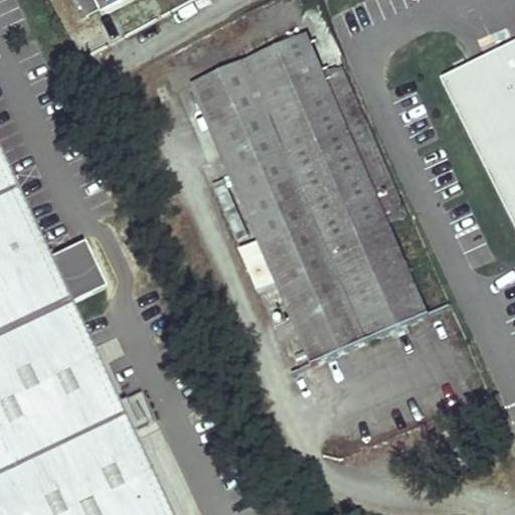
[(77,0),(87,17),(124,0),(77,0)]
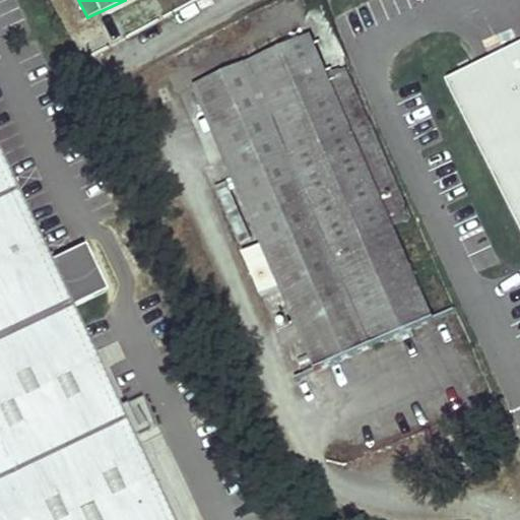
[(256,228),(316,368),(431,319),(391,228),(409,219),(369,125),(349,132),(330,85),(310,39),(251,63),(312,204),(256,228)]
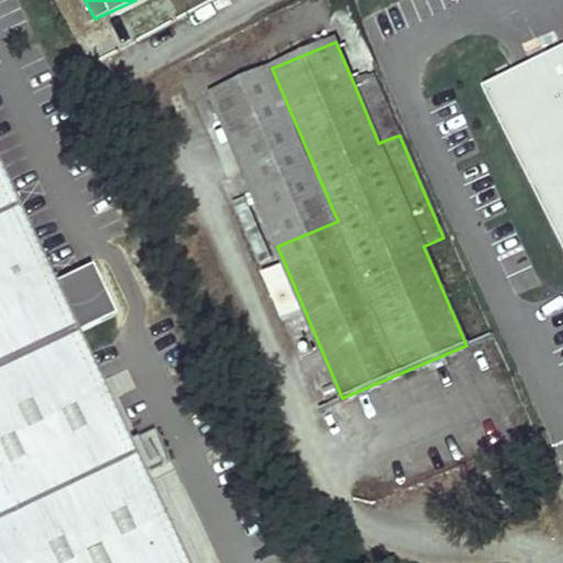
[(562,42),(482,84),(562,244),(562,42)]
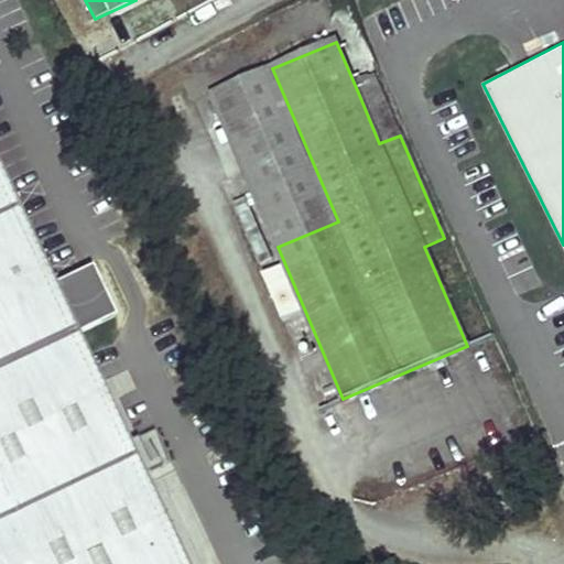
[(272,68),(213,95),(278,247),(338,221),(272,68)]
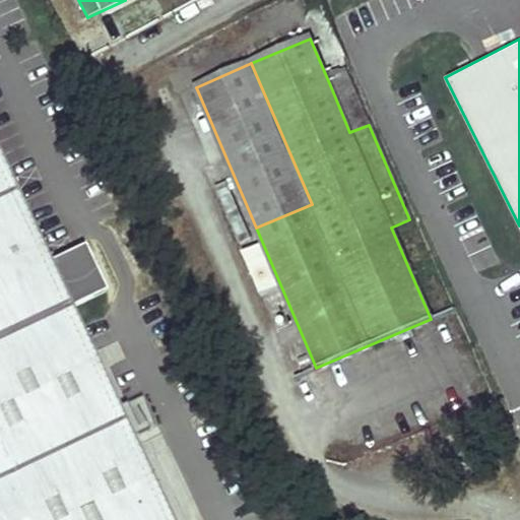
[(330,85),(349,132),(369,125),(349,77),(330,85)]
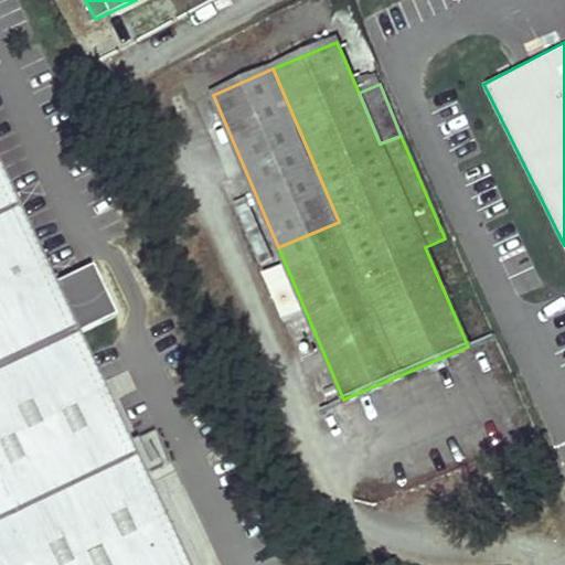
[(0,564),(181,564),(84,360),(43,274),(0,181),(0,564)]
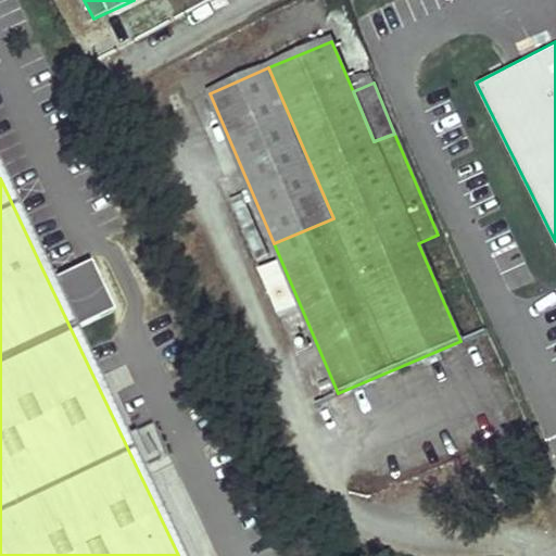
[(277,313),(298,304),(278,257),(258,266),(277,313)]
